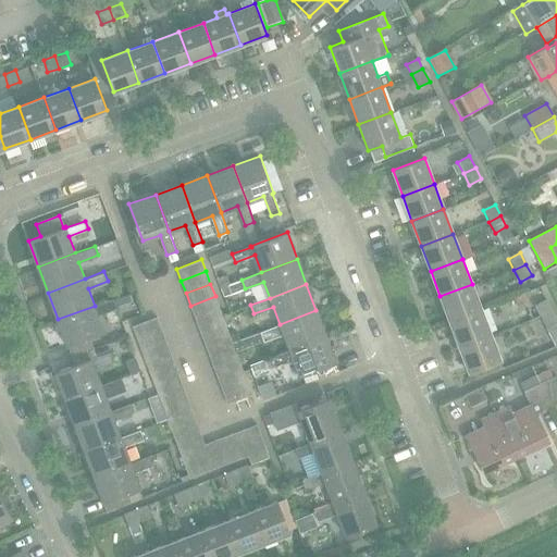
[(440,296),(449,321),(481,309),(472,284),(440,296)]
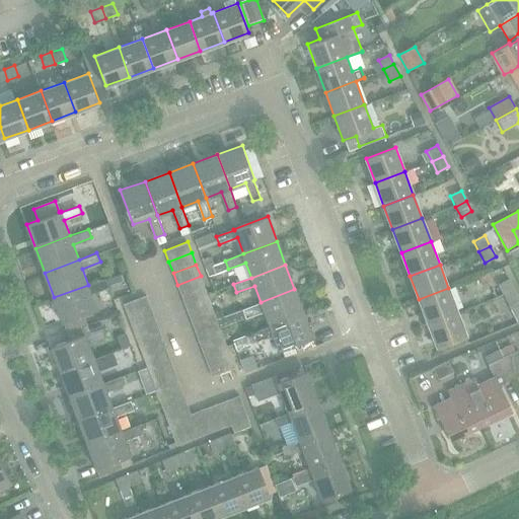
[(205,287),(201,276),(177,285),(181,295),(205,287)]
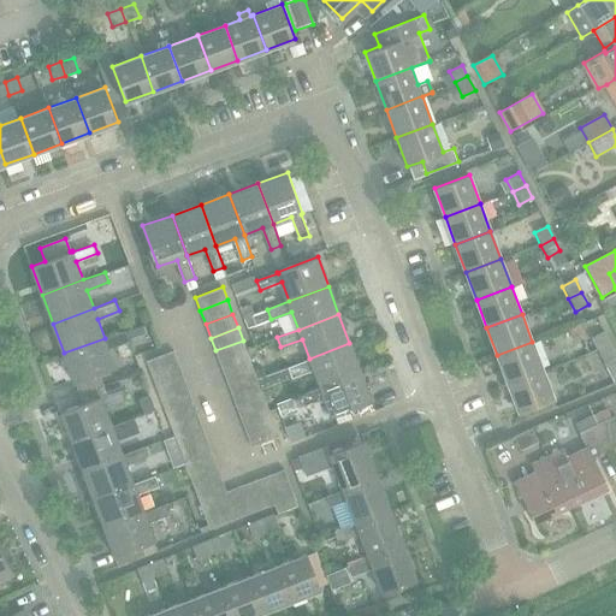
[(105,338),(64,353),(75,383),(114,367),(107,348),(129,339),(125,330),(105,338)]
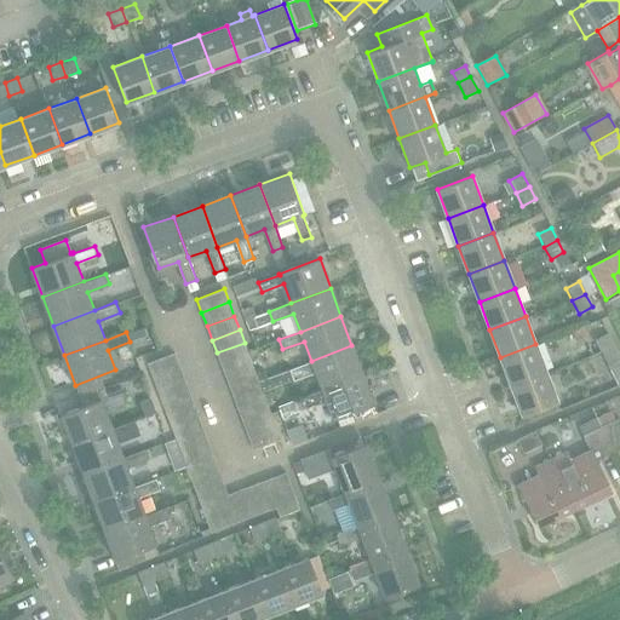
[(595,342),(601,354),(614,348),(608,336),(595,342)]
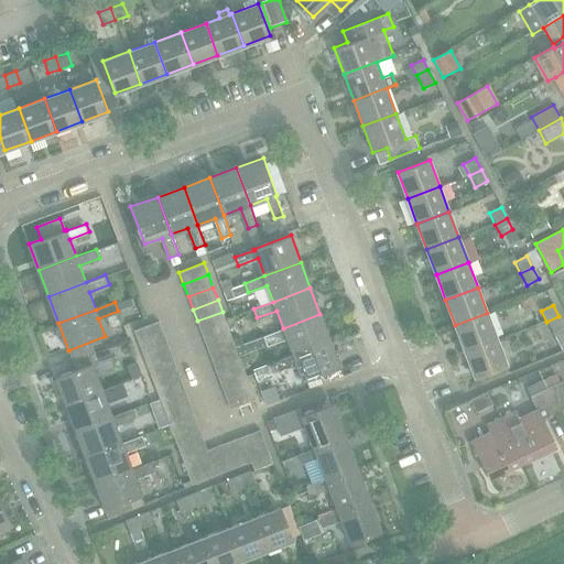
[(225,320),(223,312),(197,321),(202,334),(227,324),(225,320)]
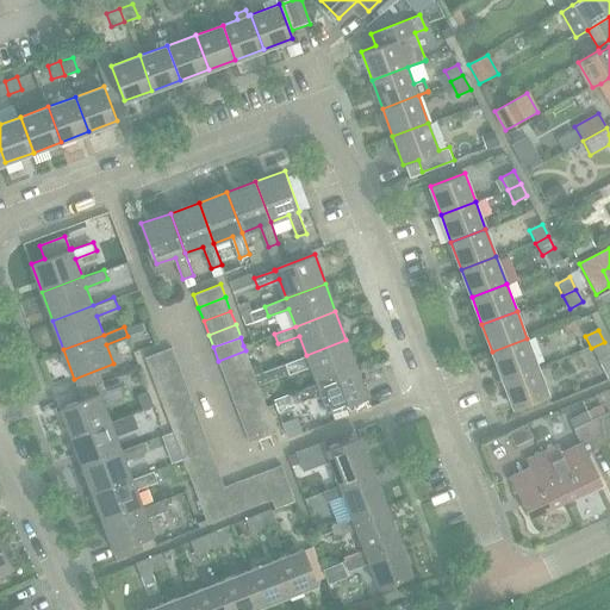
[(492,352),(503,380),(537,367),(527,338),(492,352)]
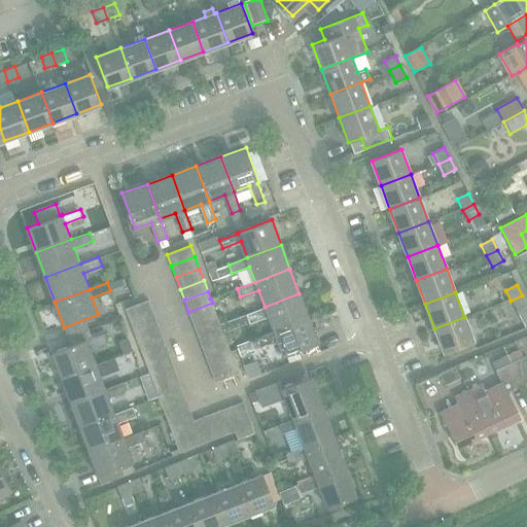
[(299,293),(265,307),(246,313),(249,322),(268,315),(273,330),(308,318),(299,293)]
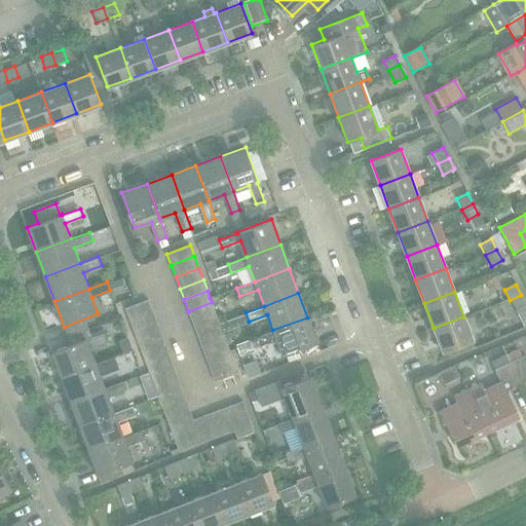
[(525,327),(525,304),(521,295),(510,300),(525,329),(525,327)]
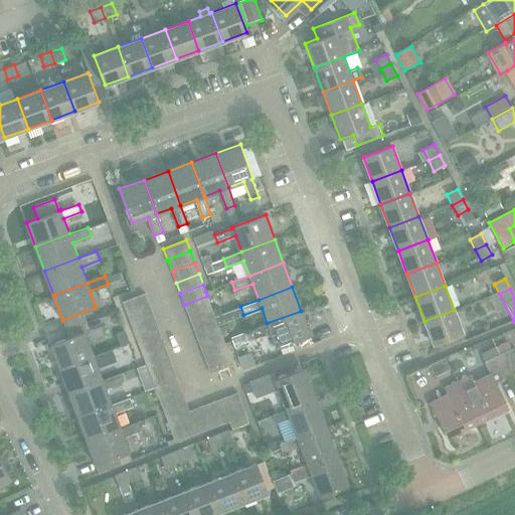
[(123,301),(127,313),(150,304),(146,293),(123,301)]
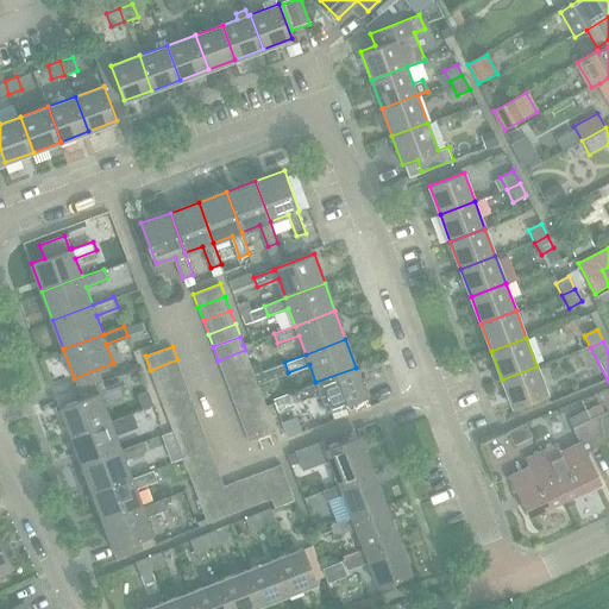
[(250,363),(245,350),(218,360),(223,374),(250,363)]
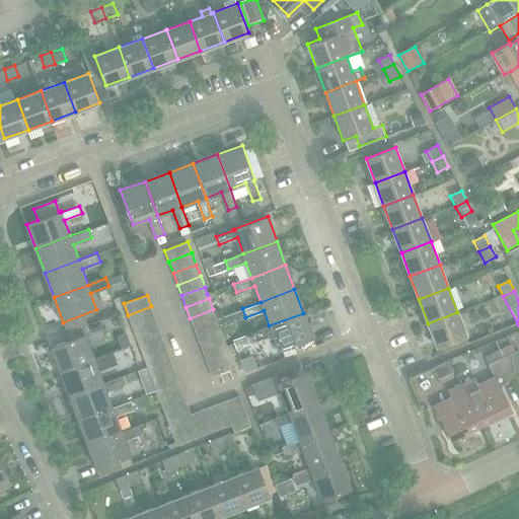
[(128,315),(132,325),(155,316),(151,306),(128,315)]
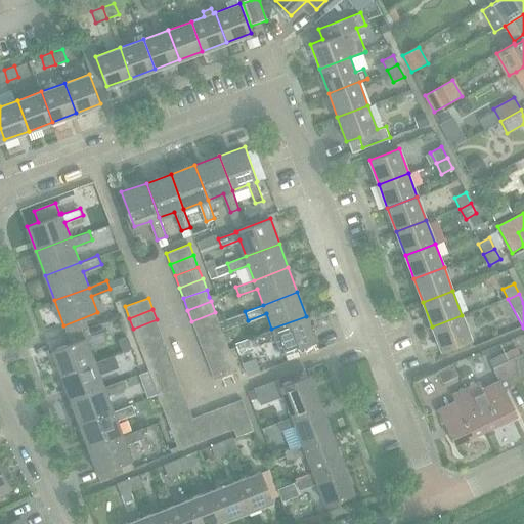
[(218,321),(220,324),(221,330),(248,320),(245,311),(218,321)]
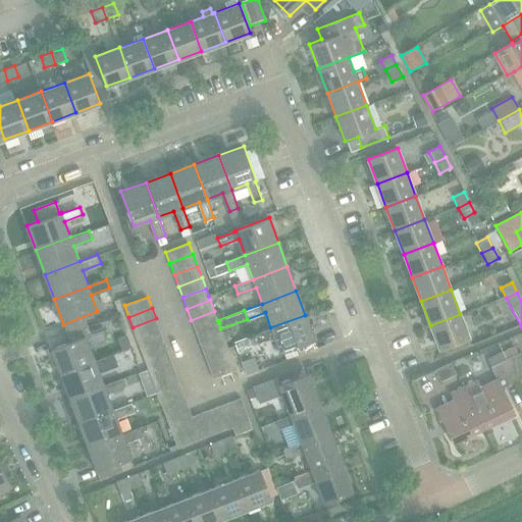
[(219,323),(217,320),(214,311),(191,320),(196,331),(219,323)]
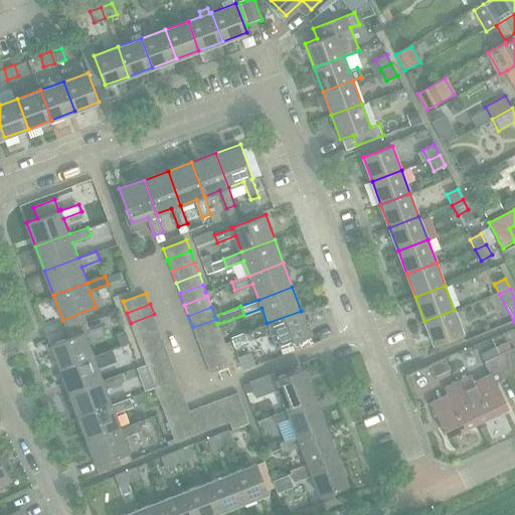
[(454,310),(424,321),(434,344),(463,333),(454,310)]
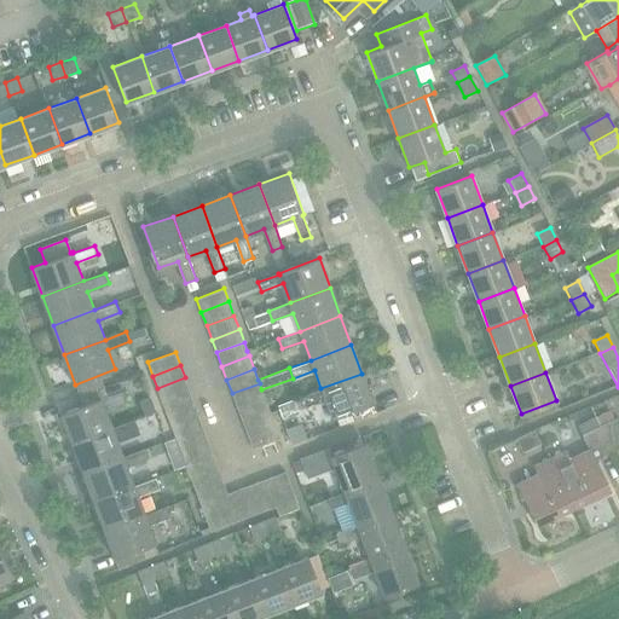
[(362,374),(320,388),(300,397),(304,406),(325,399),(333,417),(335,416),(372,403),(362,374)]
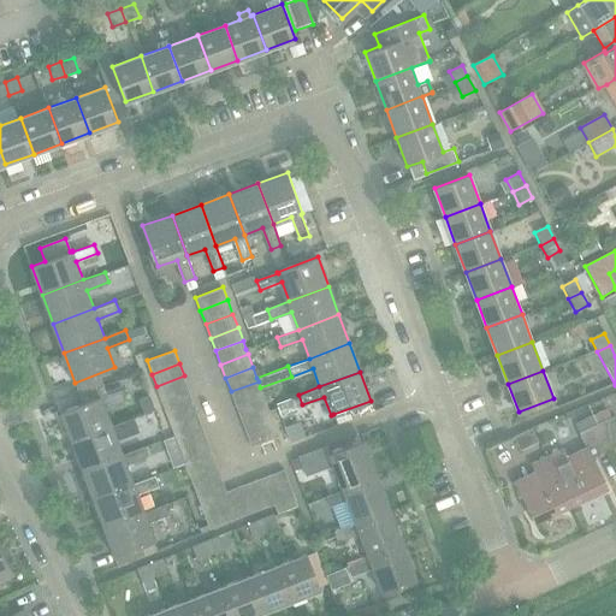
[(189,390),(184,375),(157,386),(161,400),(189,390)]
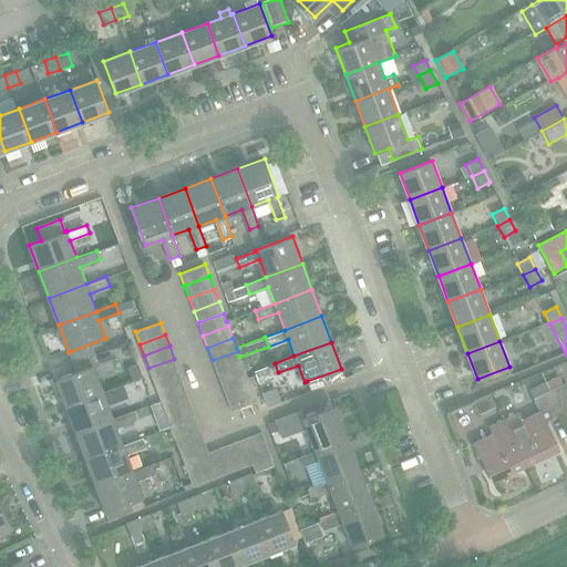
[(243,363),(239,357),(238,351),(213,360),(217,372),(243,363)]
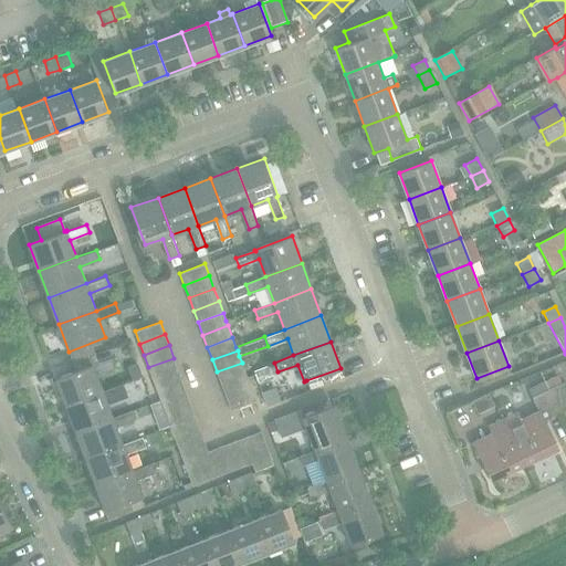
[(55,377),(65,405),(102,390),(96,374),(116,366),(113,357),(92,365),(92,364),(55,377)]
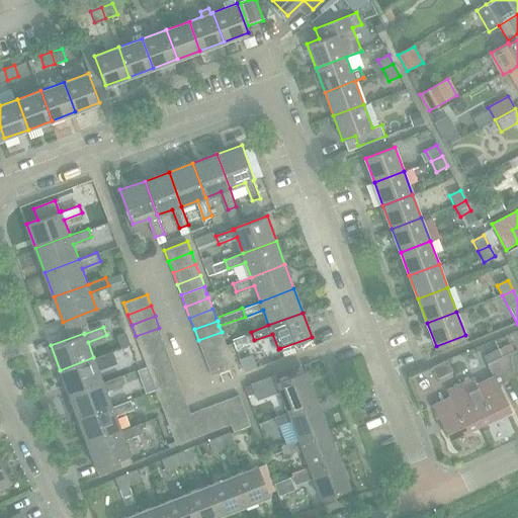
[(163,338),(159,328),(136,336),(140,346),(163,338)]
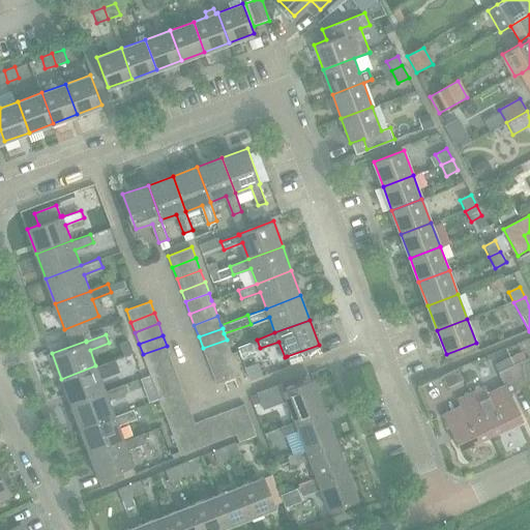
[(231,351),(227,340),(203,348),(207,359),(231,351)]
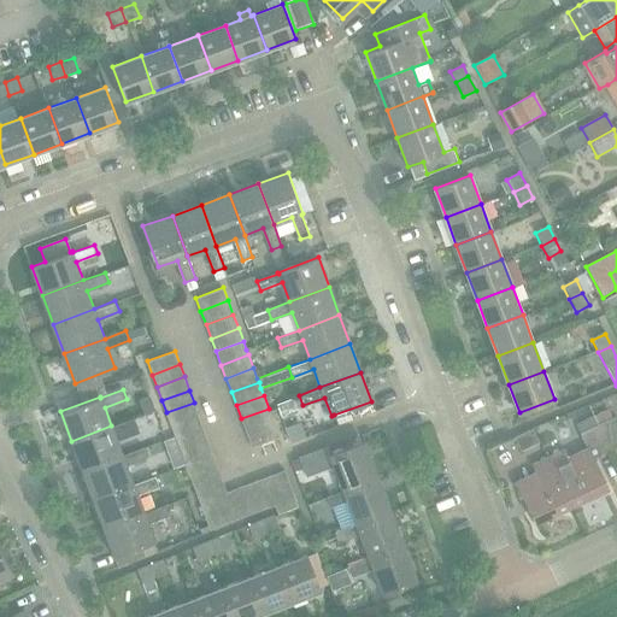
[(166,412),(171,424),(198,415),(194,403),(166,412)]
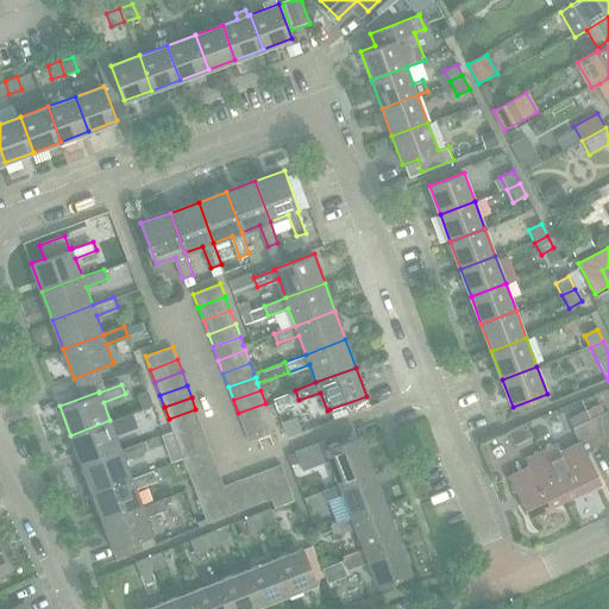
[(238,413),(243,426),(270,416),(265,405),(265,403),(238,413)]
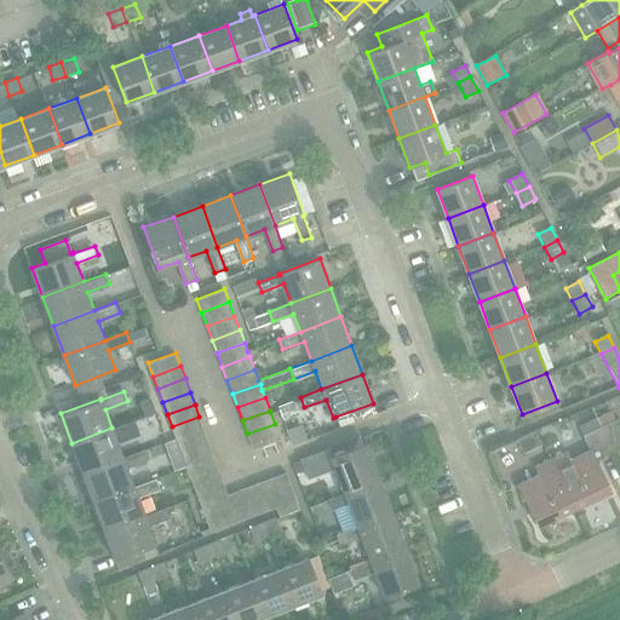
[(205,430),(199,417),(172,426),(177,440),(205,430)]
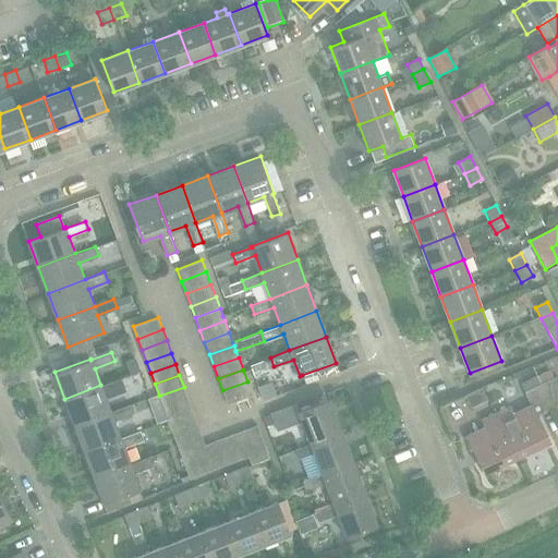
[(540,384),(550,408),(557,403),(557,379),(556,376),(540,384)]
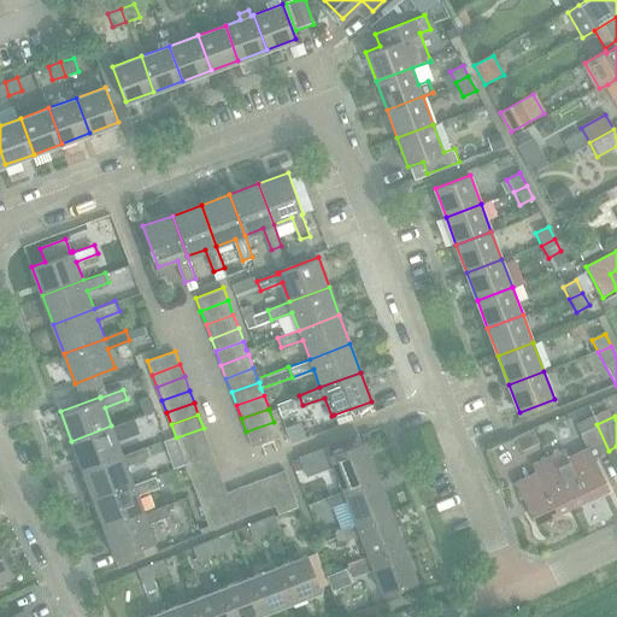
[(111,425),(71,441),(82,470),(123,454),(116,436),(137,428),(134,417),(111,425)]
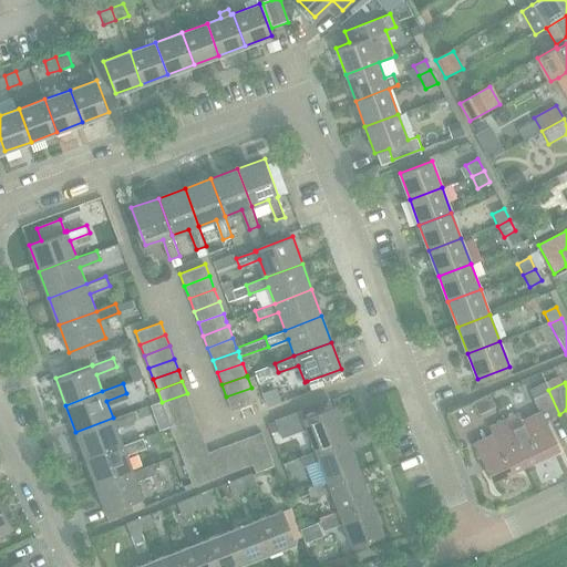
[(276,385),(261,391),(267,405),(281,401),(276,385)]
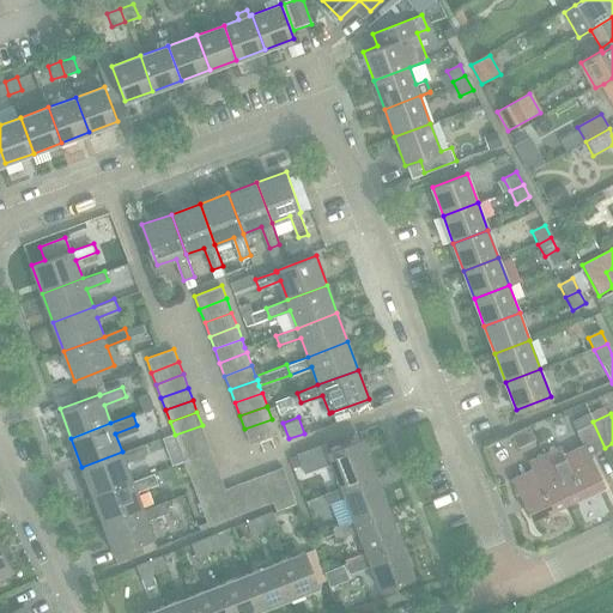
[(277,434),(272,419),(244,429),(250,444),(277,434)]
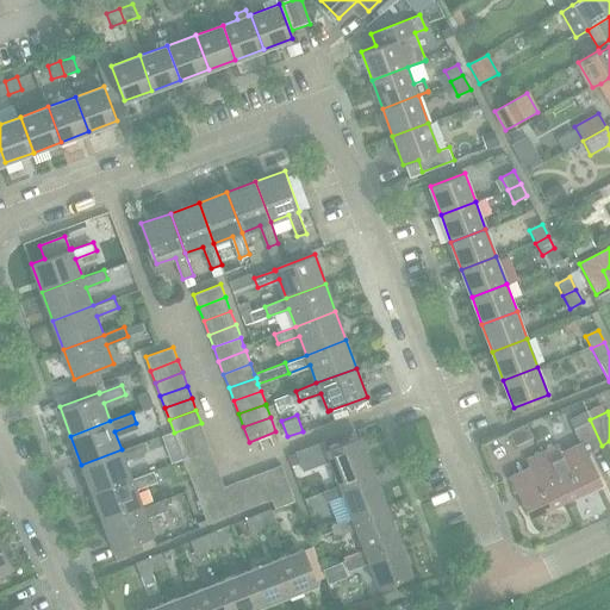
[(602,446),(590,419),(573,428),(579,442),(559,452),(555,444),(541,452),(564,499),(598,483),(585,454),(602,446)]
